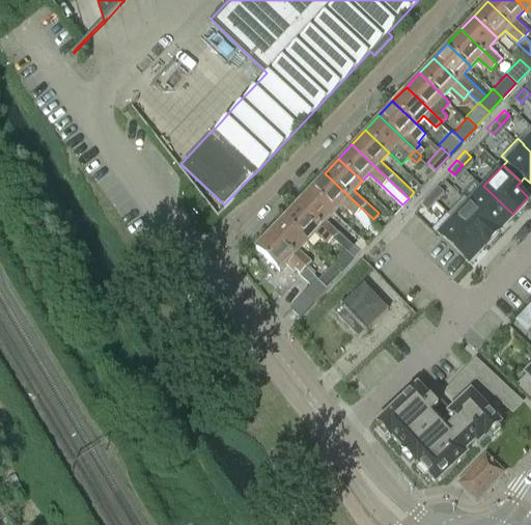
[(373,219),(325,173),(310,188),(334,211),(342,201),(355,213),(354,214),(374,233),(381,226),(372,219),(373,219)]
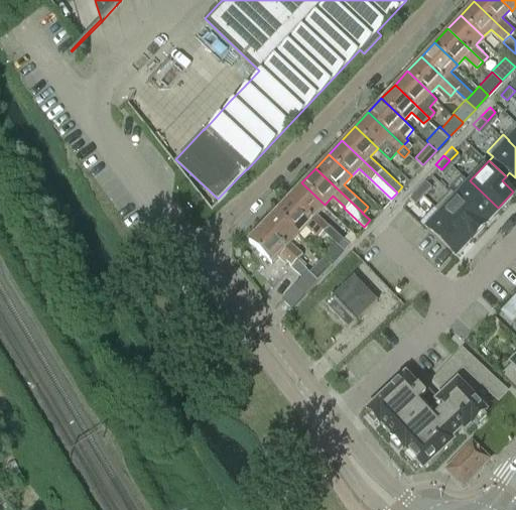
[(423,176),(415,184),(421,190),(429,181),(423,176)]
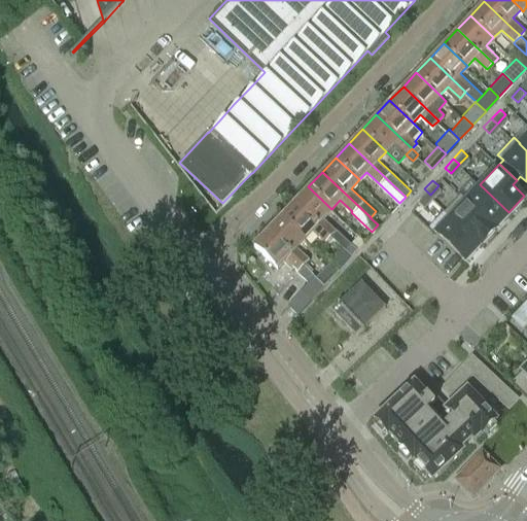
[(466,199),(495,227),(508,212),(480,184),(466,199)]
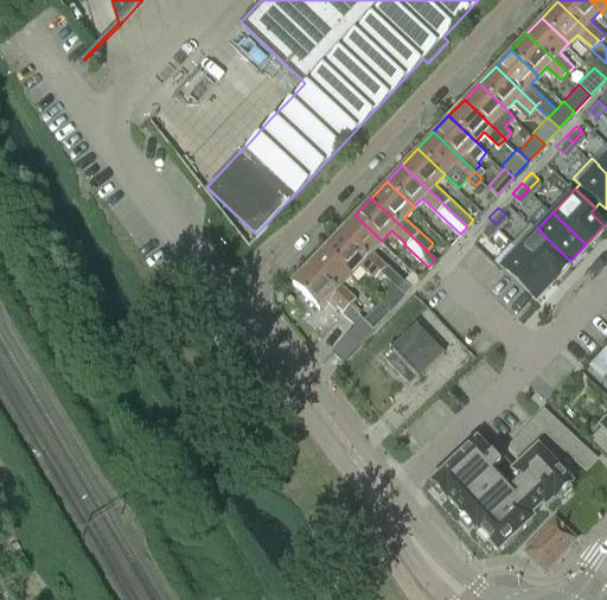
[(340,230),(381,269),(387,262),(374,250),(382,241),(355,215),(340,230)]
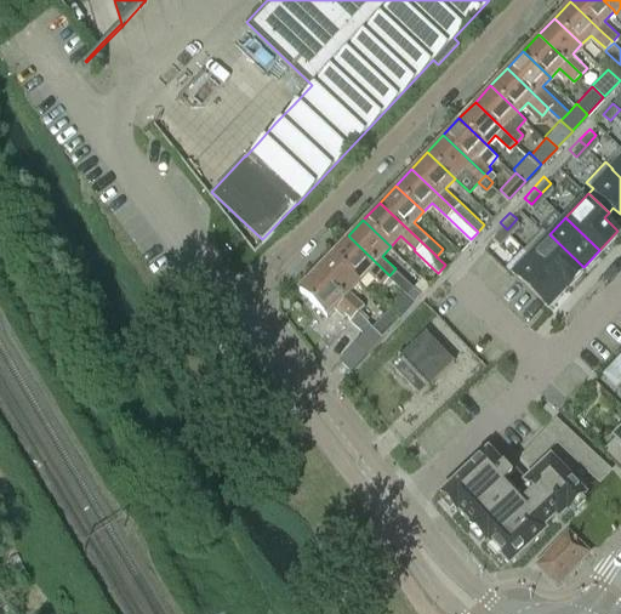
[(507,229),(500,222),(490,233),(497,240),(507,229)]
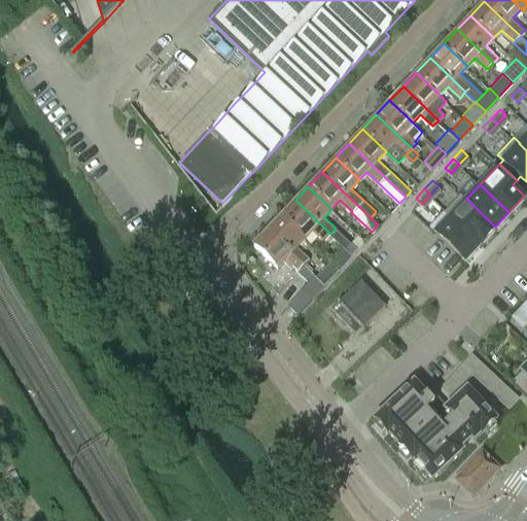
[(461,193),(445,210),(451,215),(480,242),(495,227),(466,199),(461,193)]
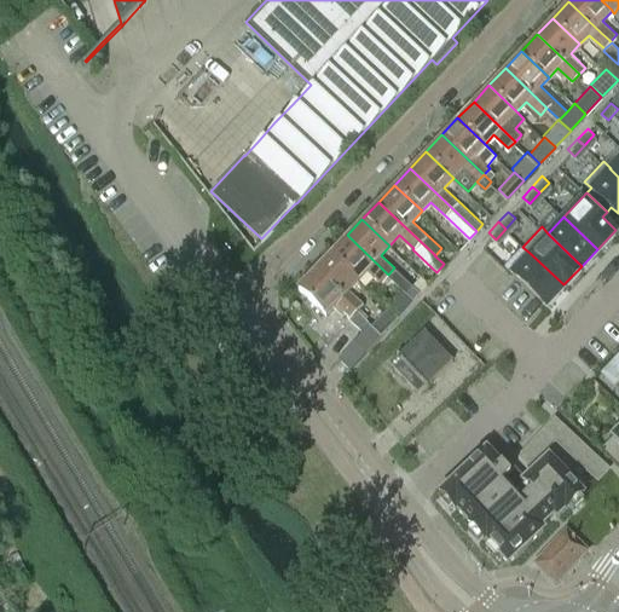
[(388,275),(347,235),(331,252),(359,278),(368,269),(382,282),(388,275)]
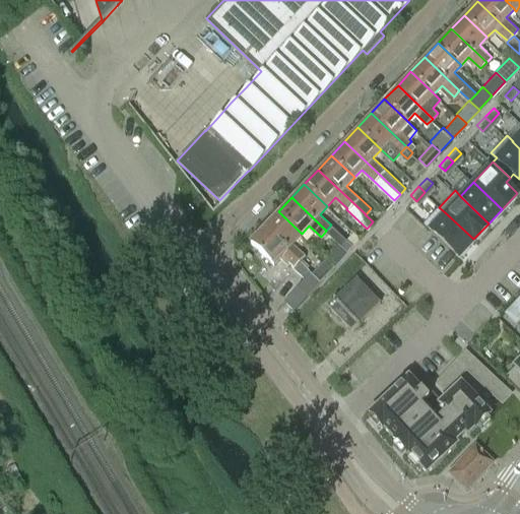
[(302,234),(278,211),(264,226),(300,259),(300,258),(305,253),(294,243),(302,234)]
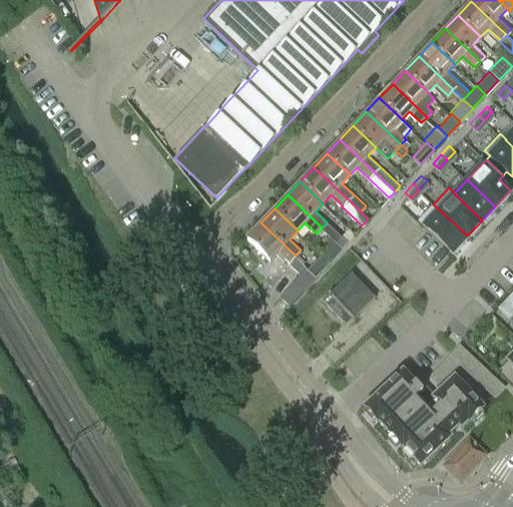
[(439,209),(425,224),(453,251),(467,235),(439,209)]
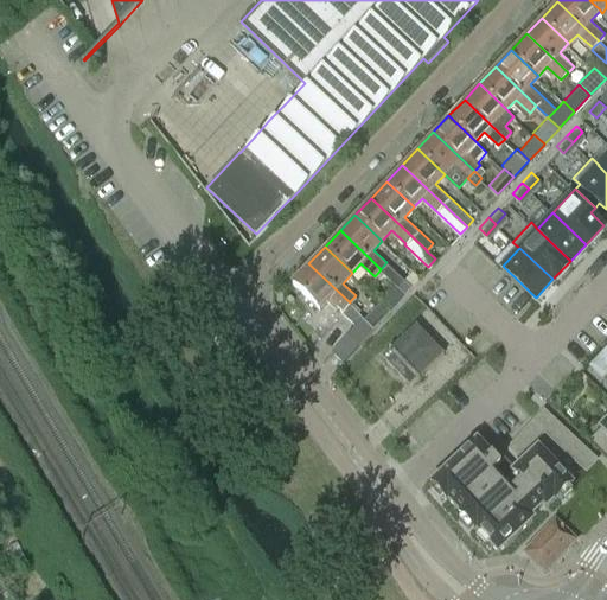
[(381,269),(394,282),(404,292),(410,286),(411,285),(404,279),(387,262),(381,269)]
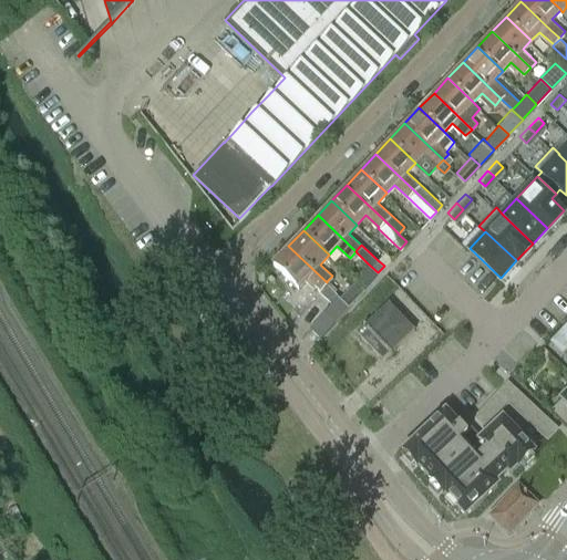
[(288,246),(274,261),(299,286),(306,278),(312,284),(315,282),(321,288),(327,282),(288,246)]
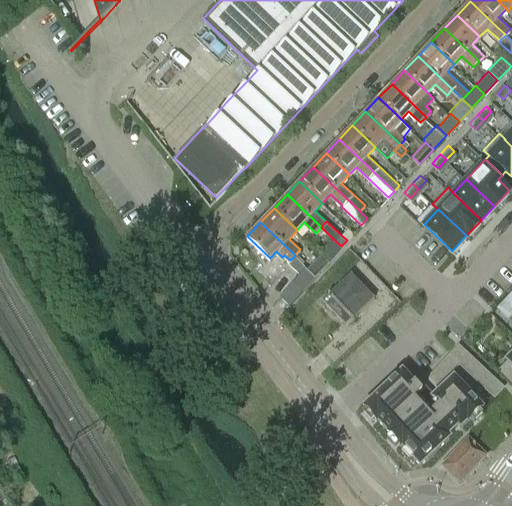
[(332,238),(320,251),(321,252),(329,260),(341,246),(332,238)]
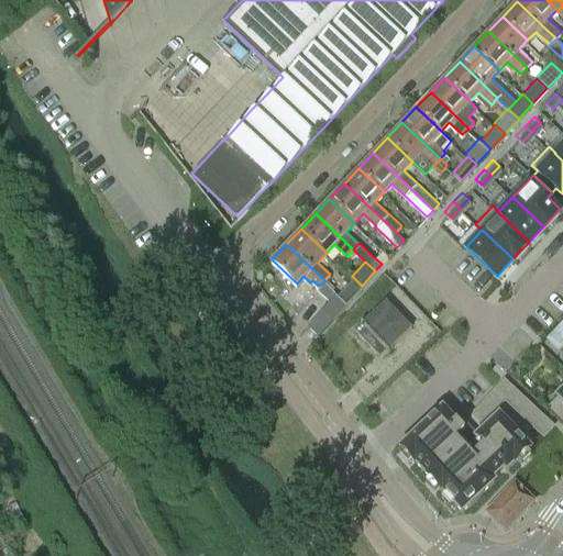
[(353,277),(338,292),(348,301),(362,286),(353,277)]
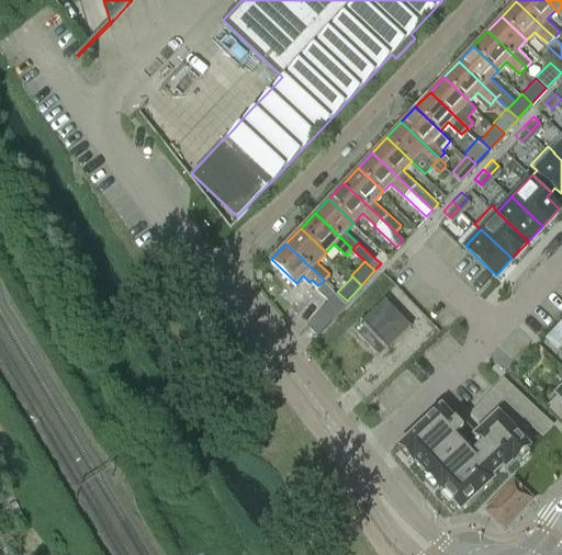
[(319,285),(317,287),(329,297),(336,291),(324,279),(324,280),(318,285),(319,285)]
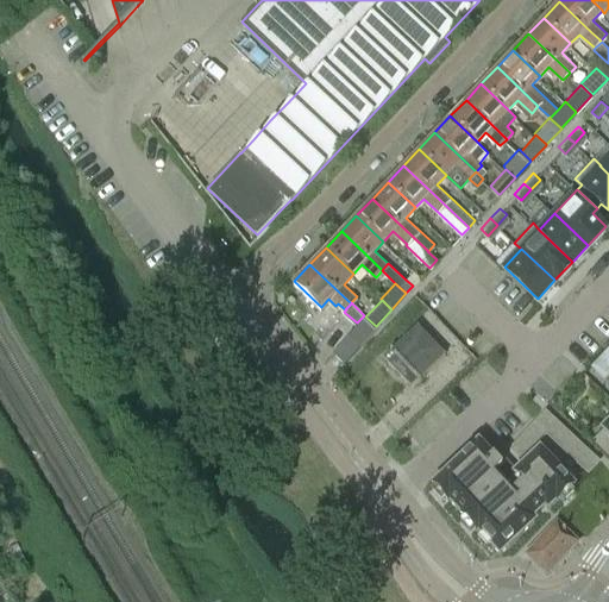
[(357,323),(332,350),(343,359),(344,361),(375,327),(376,326),(365,317),(364,315),(357,323)]
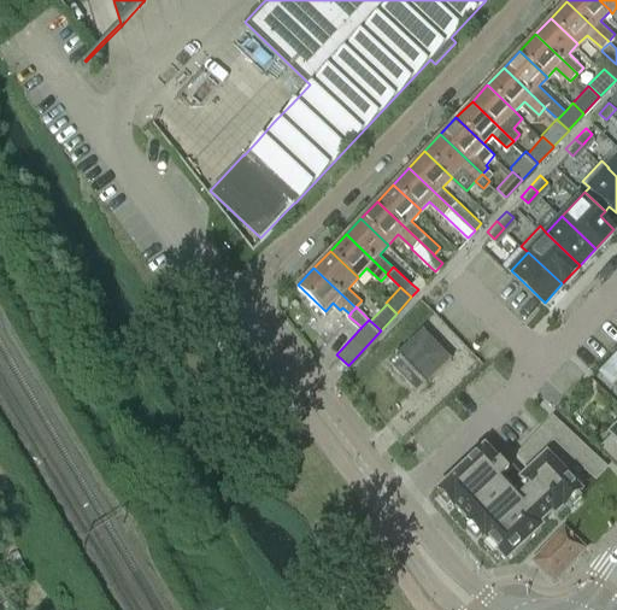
[(424,327),(393,357),(421,386),(452,357),(424,327)]
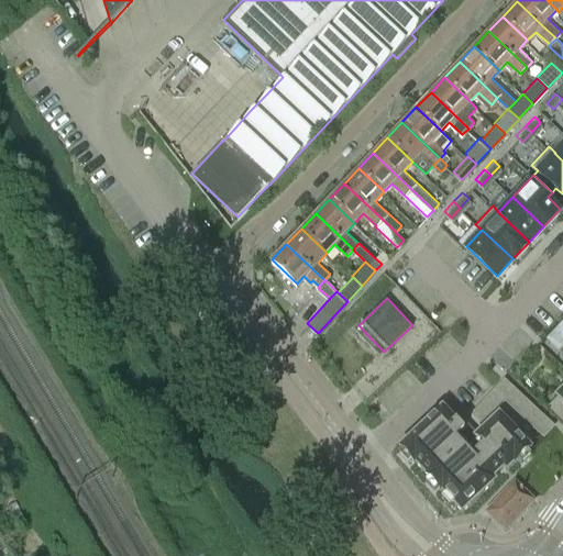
[(505,377),(495,387),(501,392),(510,382),(505,377)]
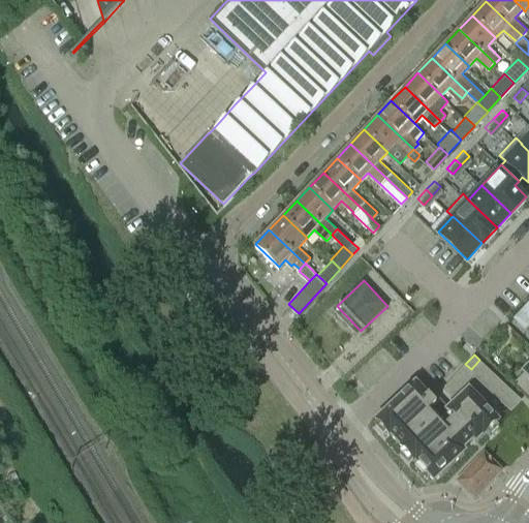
[(479,360),(471,369),(474,372),(476,374),(486,366),(479,360)]
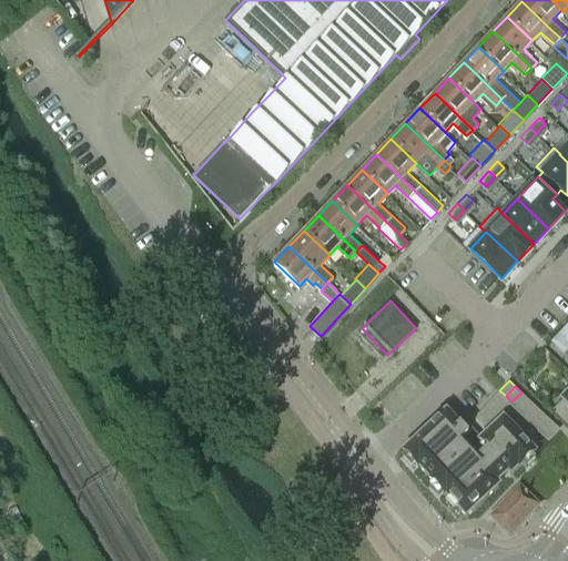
[(499,390),(494,396),(504,406),(509,399),(506,396),(499,390)]
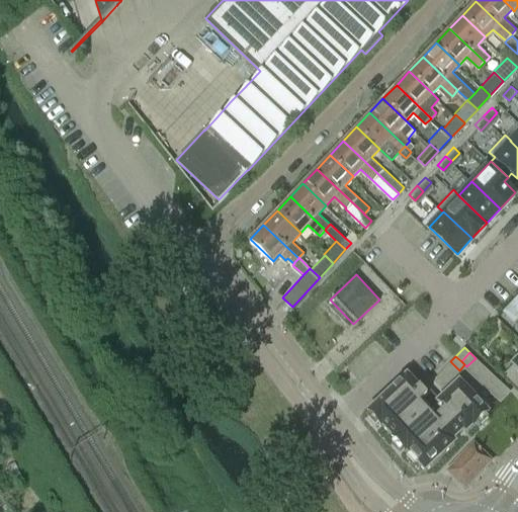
[(476,358),(466,366),(472,371),(481,363),(476,358)]
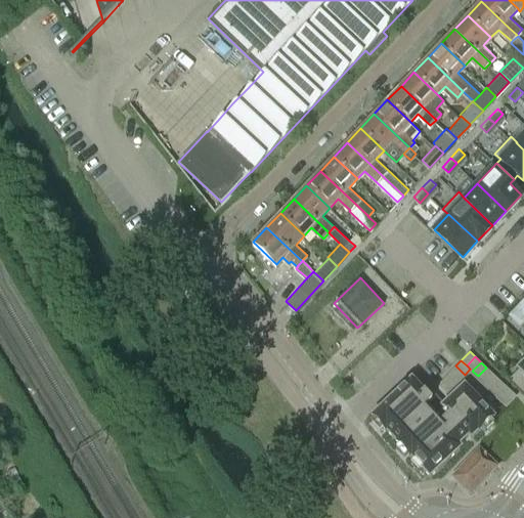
[(523,362),(511,376),(523,388),(523,362)]
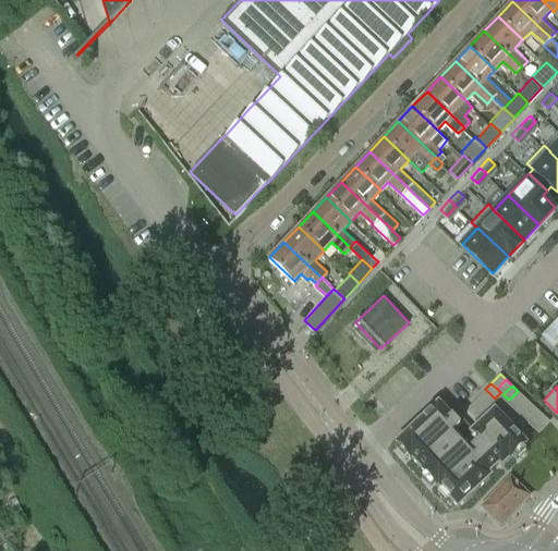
[(485,389),(480,395),(489,404),(495,399),(485,389)]
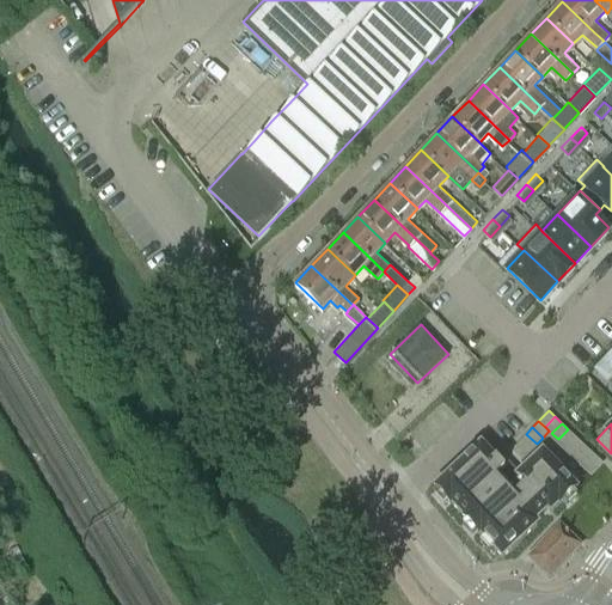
[(568,429),(558,439),(564,446),(575,435),(568,429)]
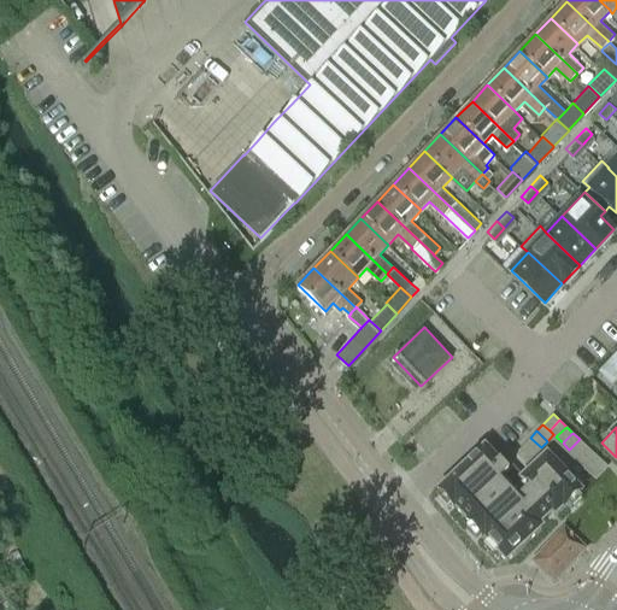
[(530,438),(524,444),(535,455),(541,447),(530,438)]
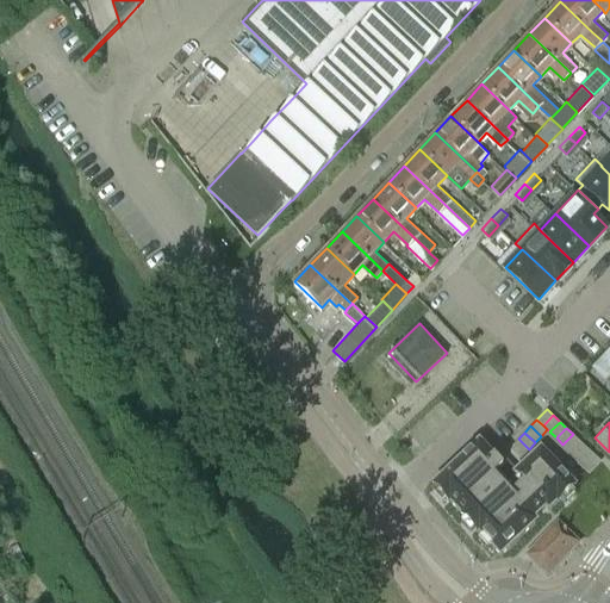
[(573,434),(562,445),(570,451),(579,440),(573,434)]
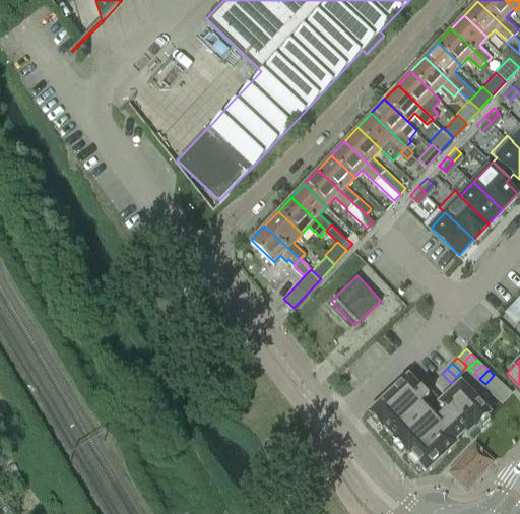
[(442,374),(437,380),(446,388),(451,383),(442,374)]
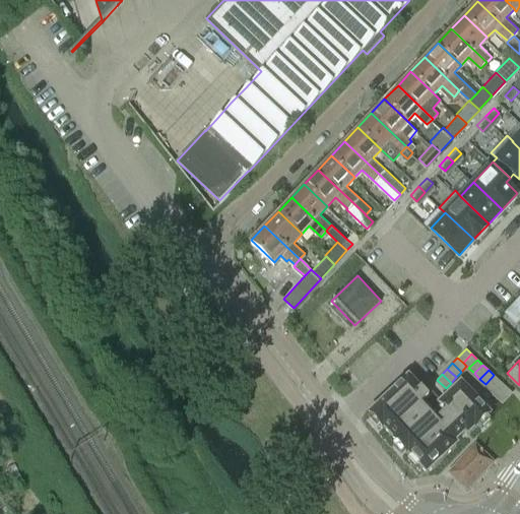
[(393,390),(371,411),(384,425),(395,437),(408,451),(427,470),(456,442),(454,440),(465,429),(468,431),(475,425),(490,411),(461,382),(442,400),(434,391),(429,395),(421,388),(421,389),(408,375),(403,381),(402,381),(393,389),(393,390)]
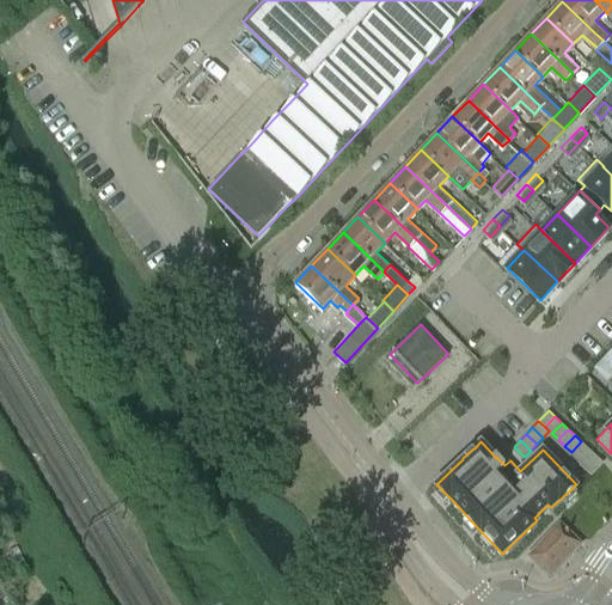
[(581,441),(571,452),(577,458),(588,447),(581,441)]
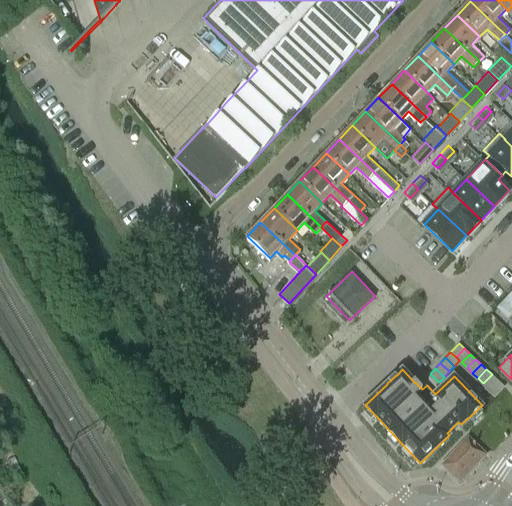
[(492,374),(483,383),(489,388),(497,379),(492,374)]
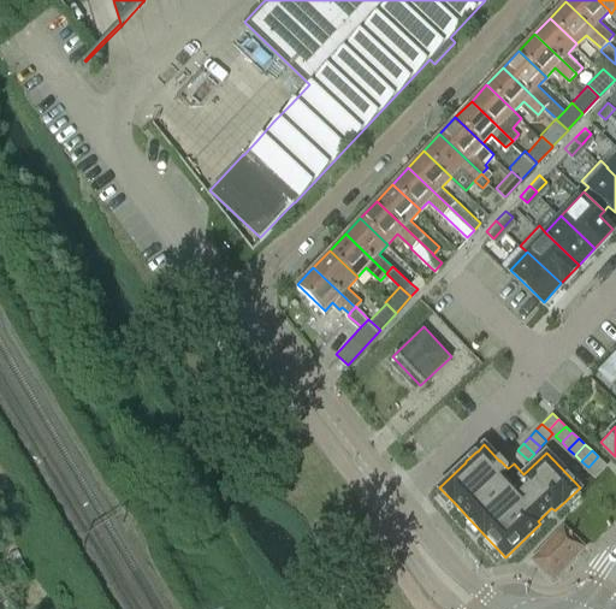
[(598,456),(588,467),(594,473),(605,463),(598,456)]
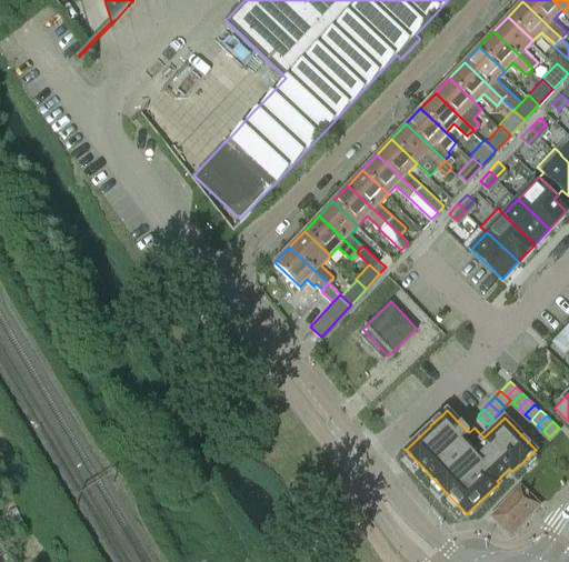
[(520,484),(491,515),(510,533),(539,502),(520,484)]
